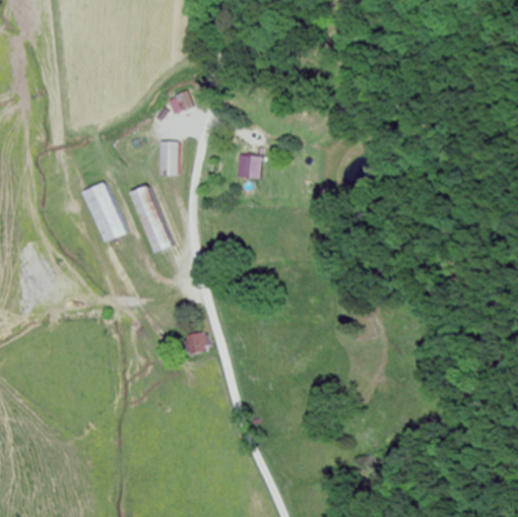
[(191,106),(186,90),(177,94),(183,109),(191,106)]
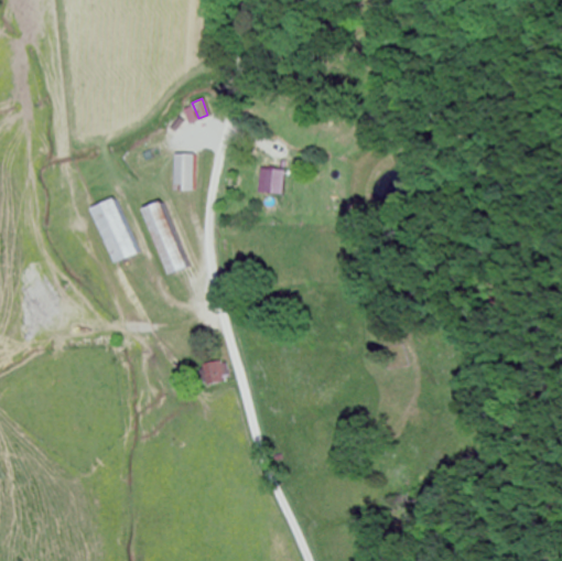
[(168,131),(182,141),(190,129),(175,119),(168,131)]
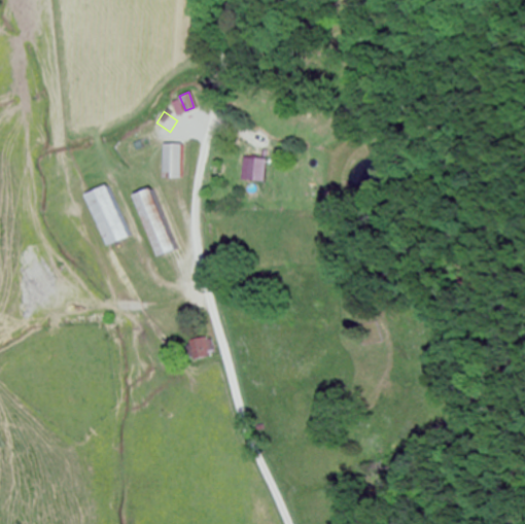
[(161,178),(179,178),(179,143),(161,143),(161,178)]
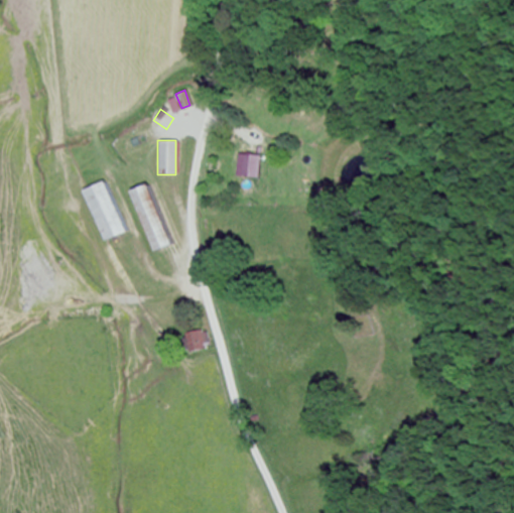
[(259,177),(261,155),(239,152),(237,175),(259,177)]
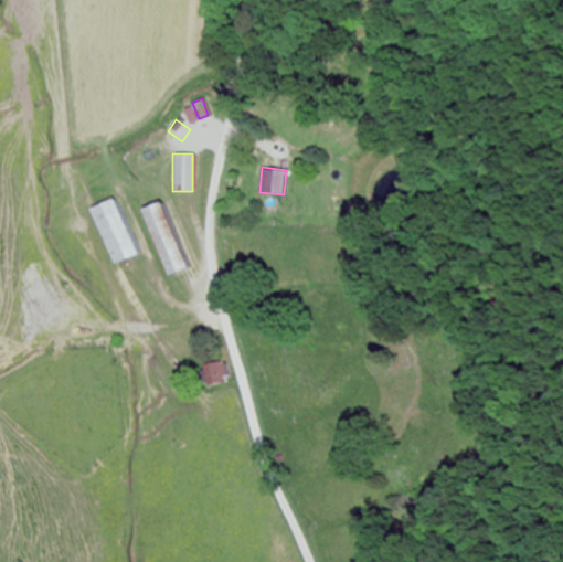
[(135,254),(114,198),(89,208),(110,264),(135,254)]
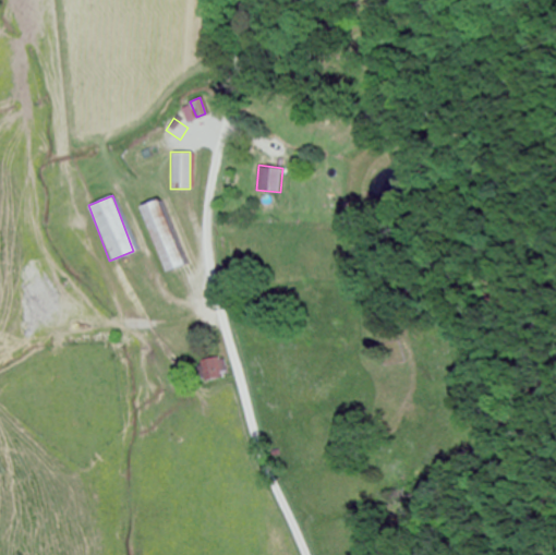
[(160,198),(140,205),(160,273),(181,266),(160,198)]
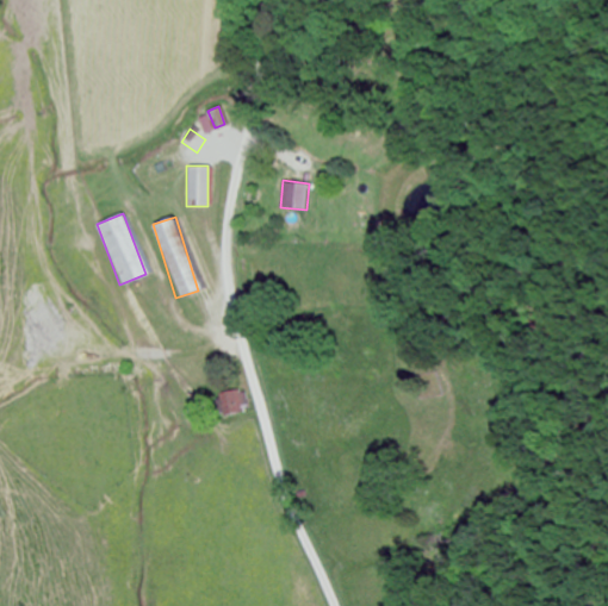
[(219,416),(242,408),(235,386),(212,393),(219,416)]
